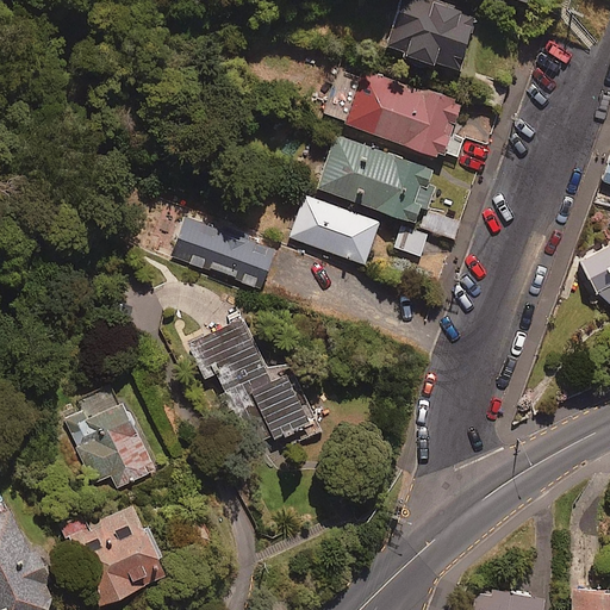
[(473,14),(424,0),(397,0),(383,50),(456,72),(473,14)]
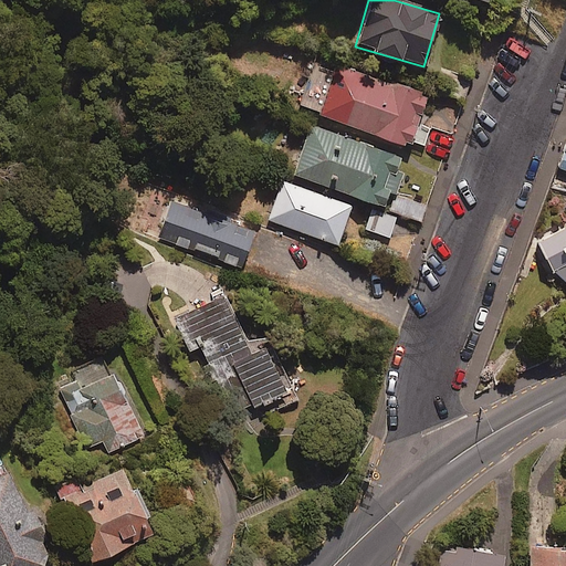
[(301,105),(318,111),(317,114),(408,148),(429,95),(390,81),(388,87),(335,66),(332,74),(315,69),(301,105)]
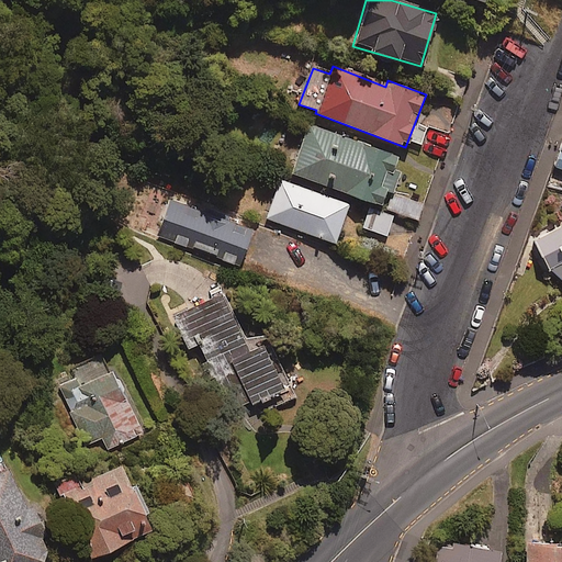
[(396,156),(307,124),(290,172),(378,204),(384,189),(392,192),(398,175),(391,171),(396,156)]
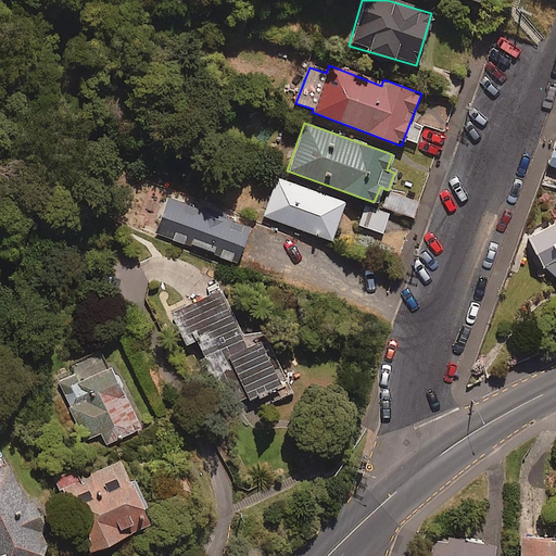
[(344,202),(276,178),(263,216),(330,240),(344,202)]
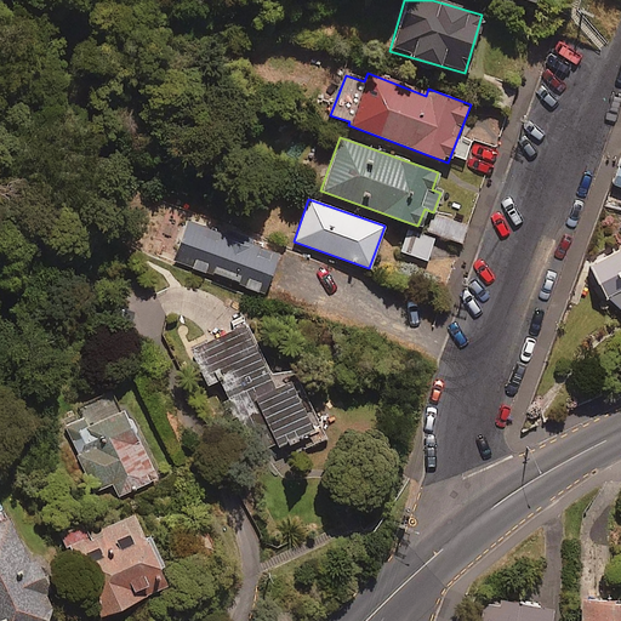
[(466,224),(436,215),(429,233),(461,243),(466,224)]
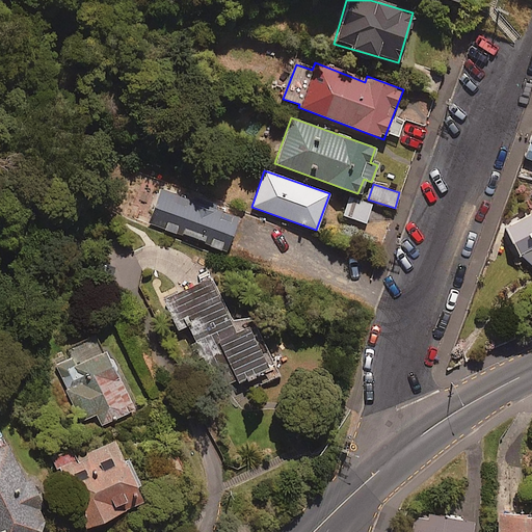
[(236,217),(157,188),(145,220),(223,249),(236,217)]
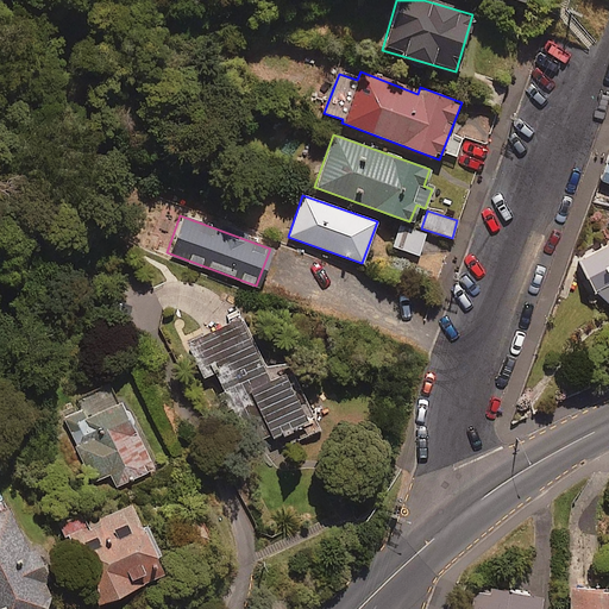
[(425,234),(397,227),(391,248),(419,255),(425,234)]
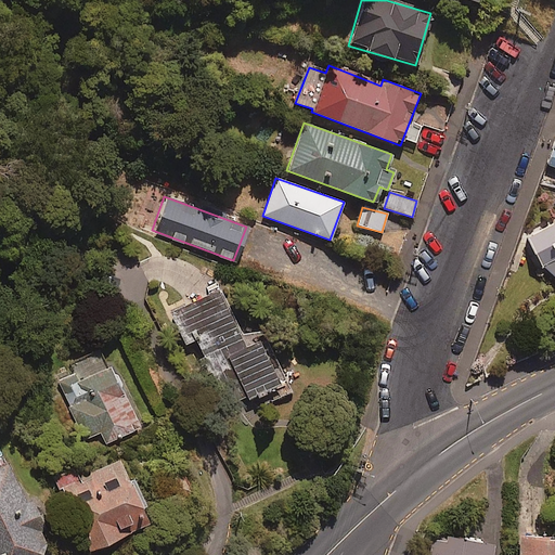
[(554,222),(528,236),(554,286),(554,285),(554,222)]
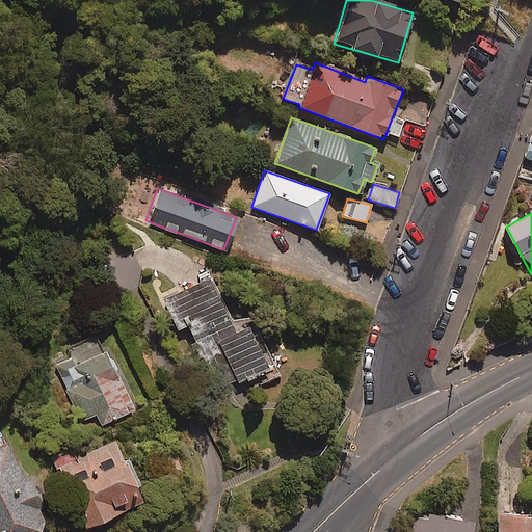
[(231,324),(210,275),(161,296),(176,330),(186,326),(213,392),(257,373),(262,383),(277,377),(251,315),(231,324)]
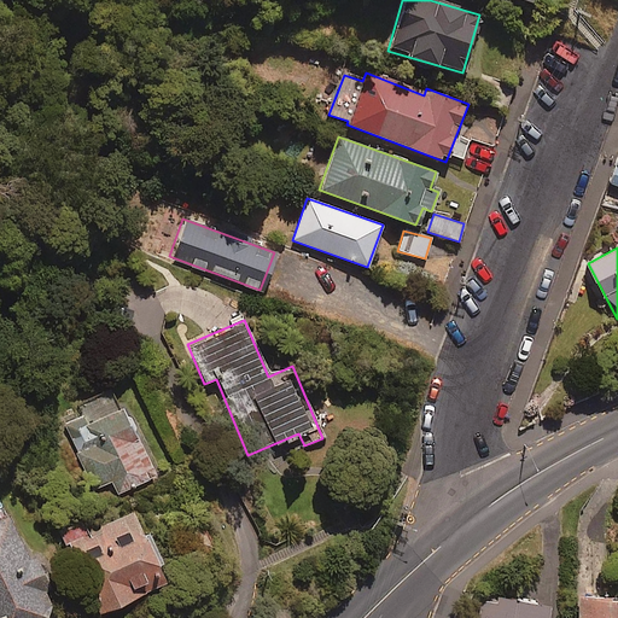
[(155,473),(110,390),(81,406),(86,413),(62,426),(97,489),(109,482),(116,495),(155,473)]
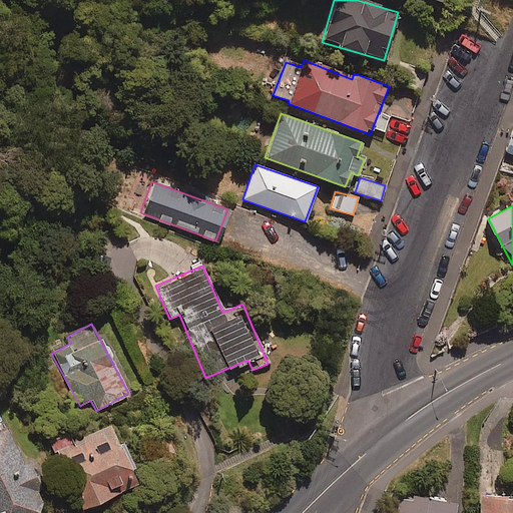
[(0,512),(35,512),(40,503),(35,491),(40,489),(27,461),(22,464),(2,419),(0,419),(0,512)]
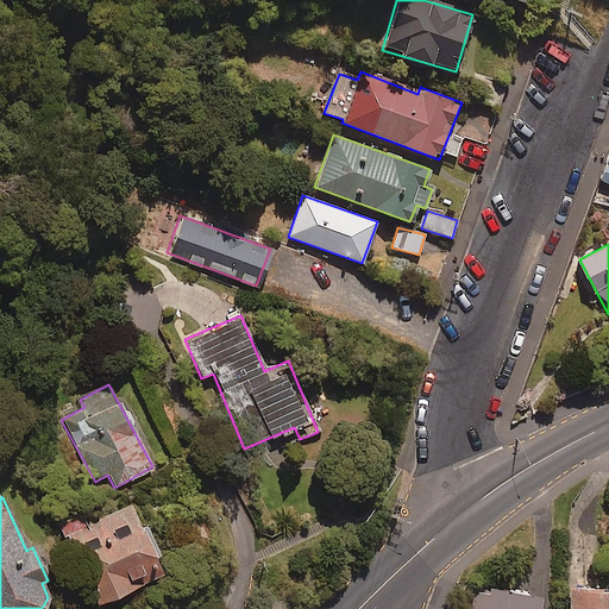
[(163,575),(155,557),(158,556),(144,525),(140,527),(129,503),(86,523),(81,514),(62,522),(100,603),(163,575)]
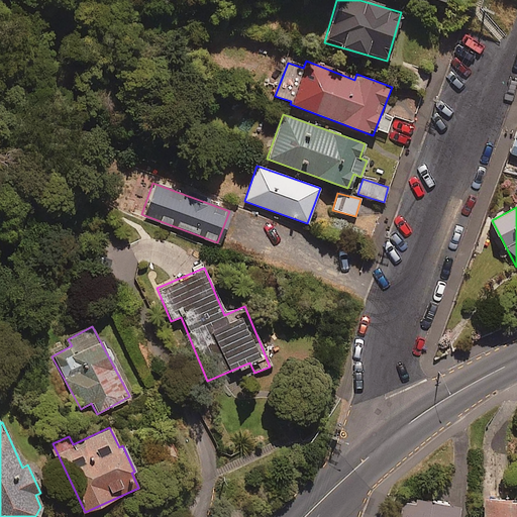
[(456,516),(458,507),(402,498),(399,516),(456,516)]
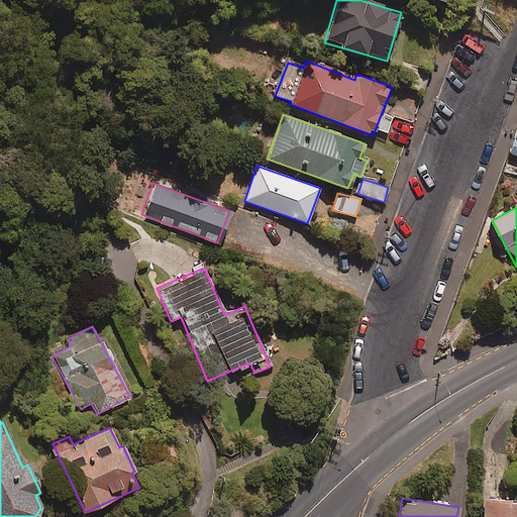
[(516,516),(516,501),(484,501),(483,516),(516,516)]
